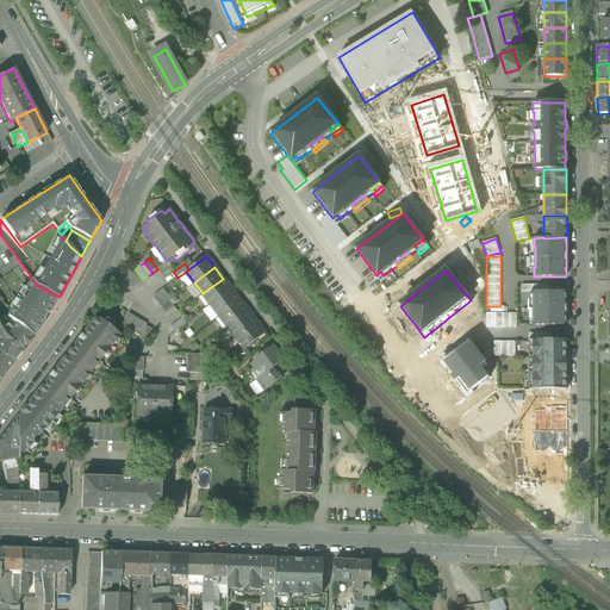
[(179,277),(188,288),(194,282),(186,272),(179,277)]
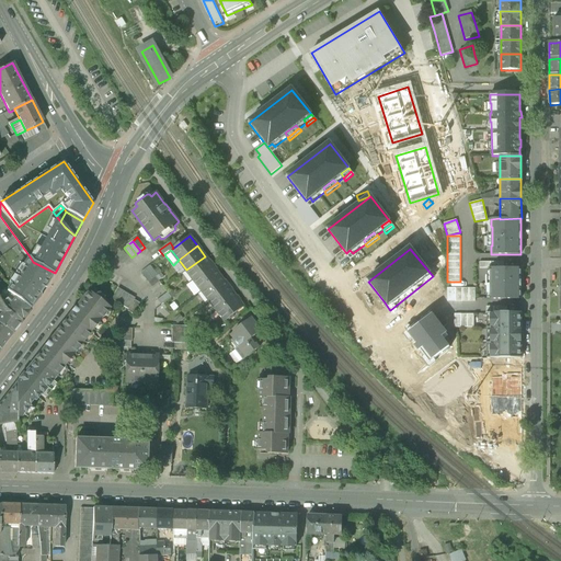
[(23,265),(12,285),(14,288),(37,302),(42,297),(41,294),(44,288),(46,288),(55,273),(33,262),(30,256),(22,264),(23,265)]
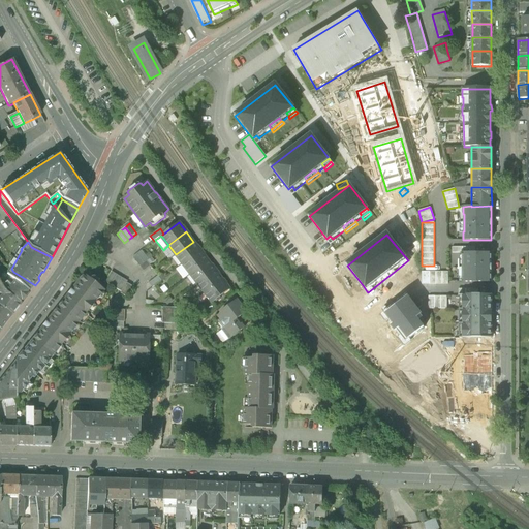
[(176,255),(183,265),(200,251),(193,242),(176,254),(176,255)]
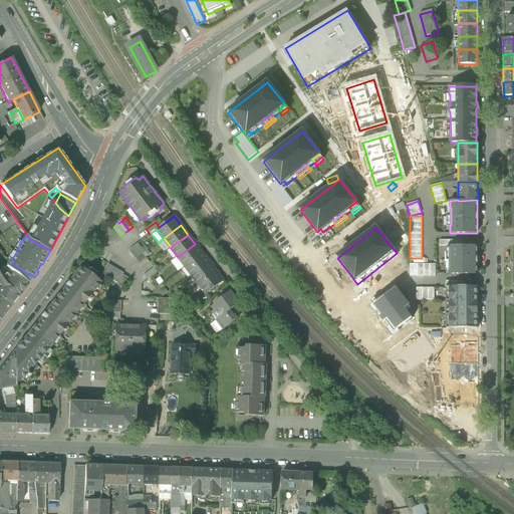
[(165,253),(171,248),(171,247),(164,238),(159,243),(158,243),(165,253)]
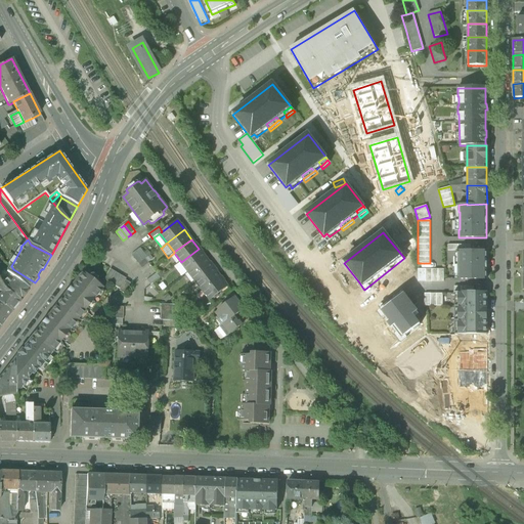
[(140,248),(136,252),(131,255),(138,264),(143,261),(145,259),(147,257),(140,248)]
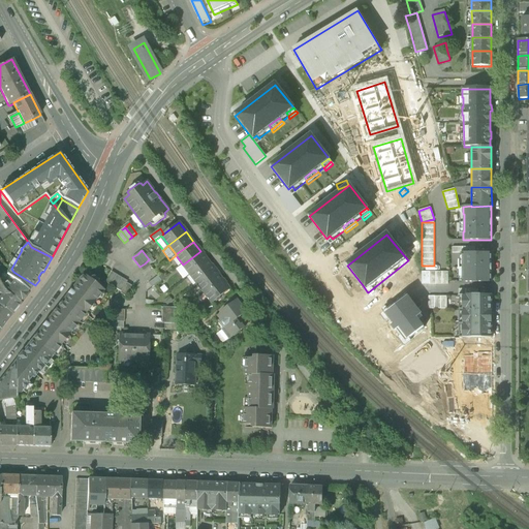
[(183,265),(190,274),(208,260),(200,251),(183,265)]
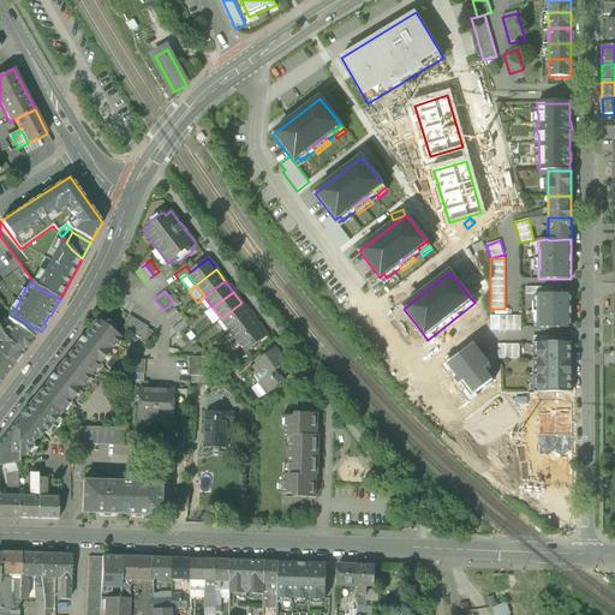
[(572,328),(571,294),(553,294),(537,294),(537,303),(538,304),(538,318),(537,318),(538,328),(572,328)]
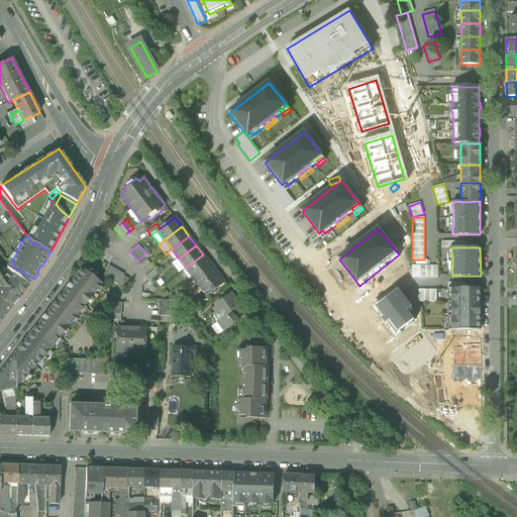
[(186,268),(193,277),(210,265),(203,254),(186,268)]
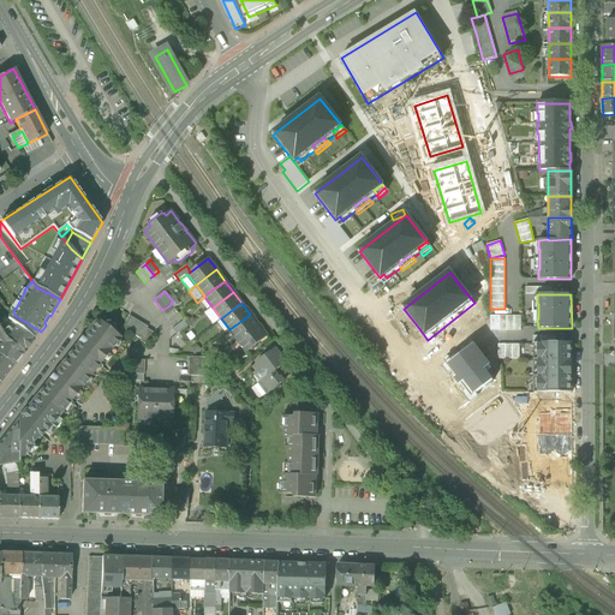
[(175,310),(171,304),(168,306),(162,310),(167,316),(175,310)]
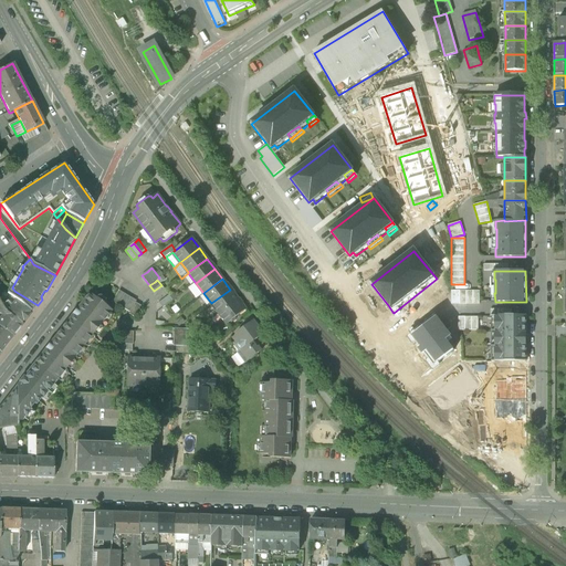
[(203,293),(196,283),(189,289),(197,299),(203,293)]
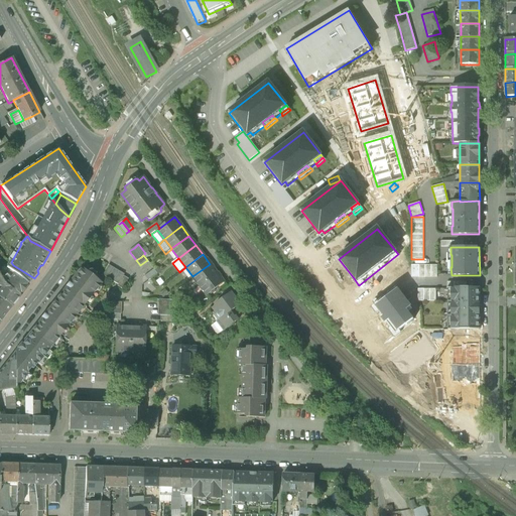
[(29,284),(34,278),(13,265),(11,262),(10,262),(6,268),(14,273),(15,272),(29,284)]
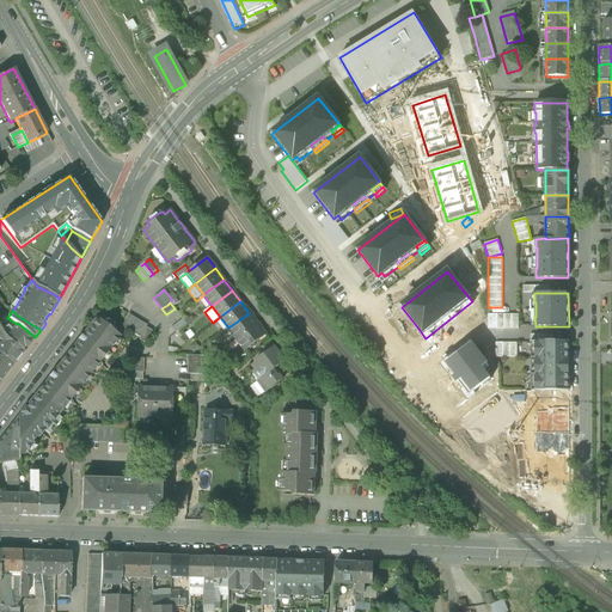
[(228,328),(237,340),(257,324),(249,313),(228,328)]
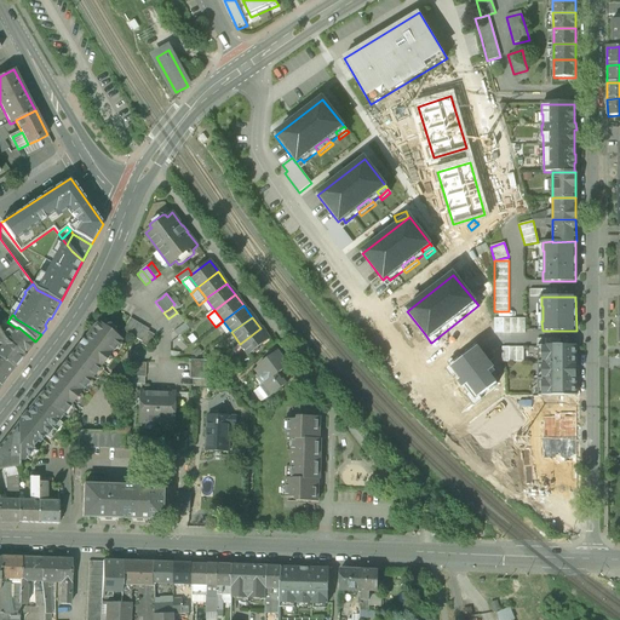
[(124,331),(142,343),(148,332),(149,329),(131,319),(124,331)]
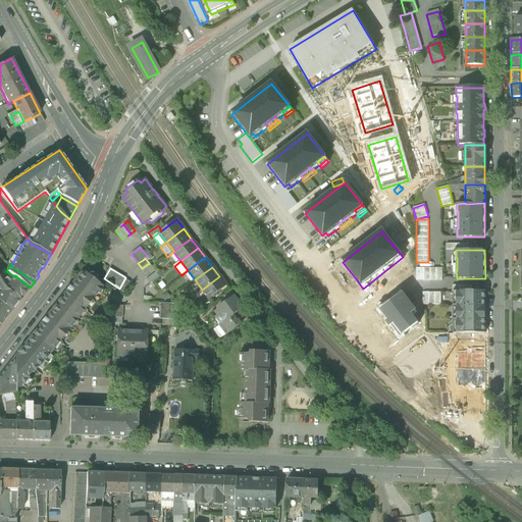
[(442,268),(416,268),(416,280),(442,280),(442,268)]
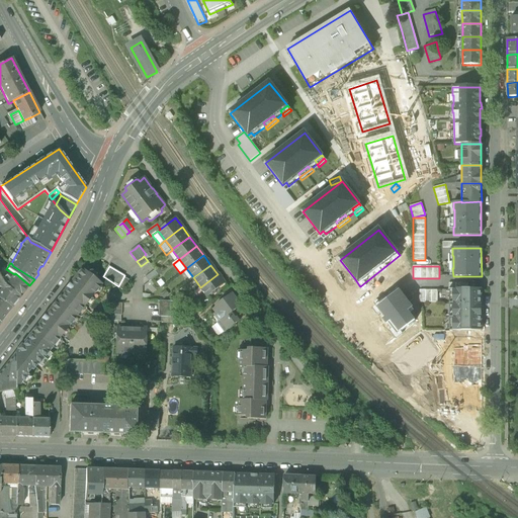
[(66,288),(56,301),(76,318),(102,284),(94,278),(95,277),(95,274),(91,271),(89,271),(88,273),(81,268),(70,283),(69,283),(66,287),(66,288)]
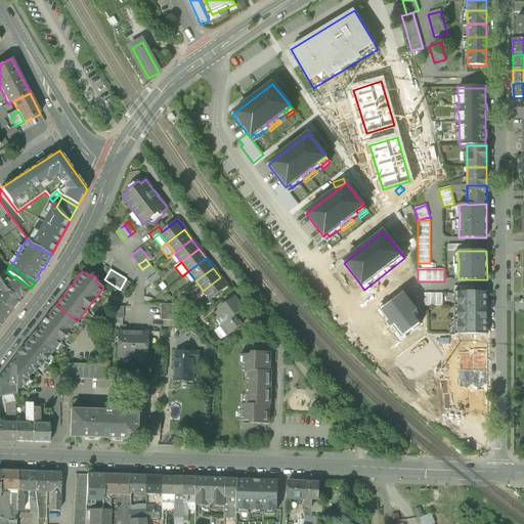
[(146,280),(150,285),(160,277),(157,273),(146,280)]
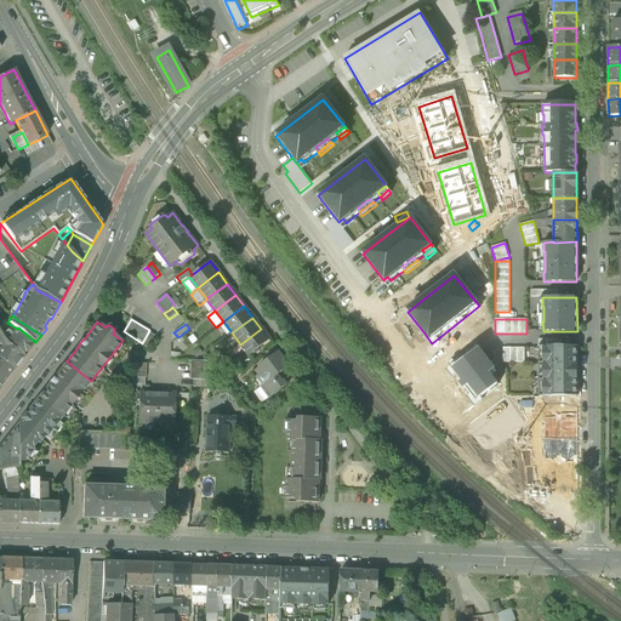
[(35,342),(18,328),(17,329),(12,335),(9,330),(1,335),(6,342),(24,355),(35,342)]
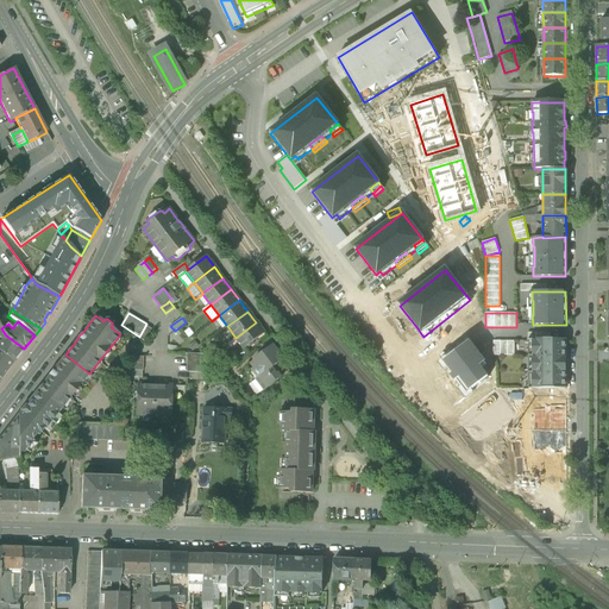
[(264,333),(256,322),(236,338),(237,338),(240,343),(245,349),(264,333)]
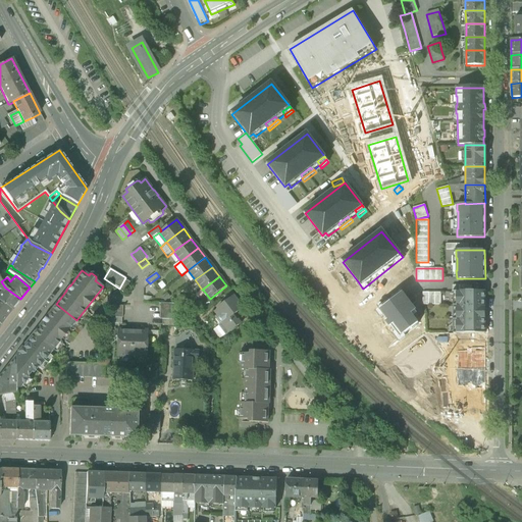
[(129,282),(124,279),(119,289),(118,290),(123,293),(129,282)]
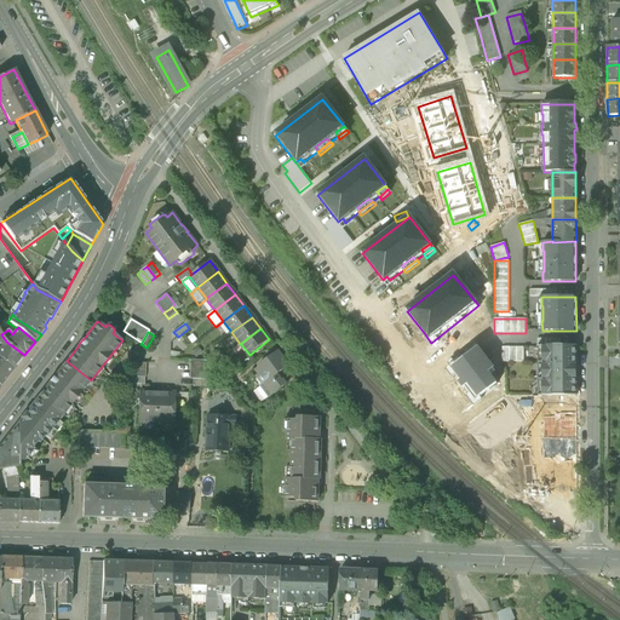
[(417,342),(422,349),(430,342),(425,334),(417,342)]
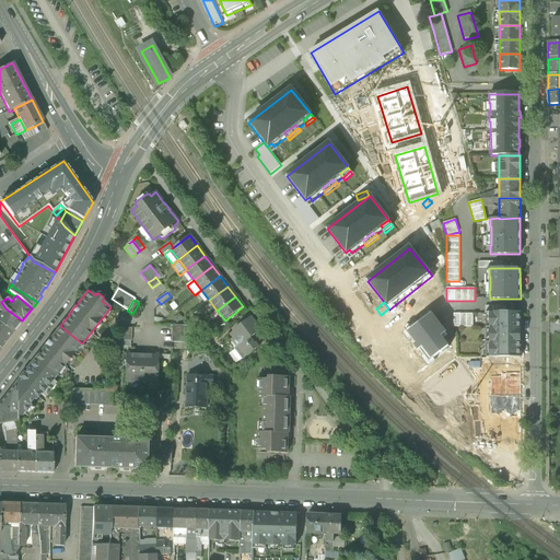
[(22,321),(6,308),(1,313),(0,314),(0,324),(12,334),(22,321)]
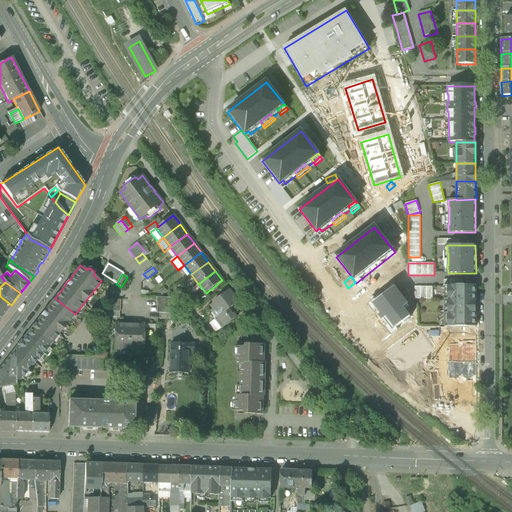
[(356,283),(355,282),(348,288),(345,289),(356,304),(366,296),(356,283)]
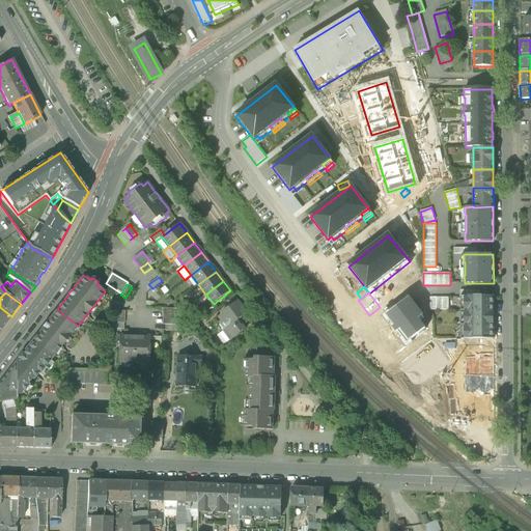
[(202,304),(210,299),(206,295),(199,300),(202,304)]
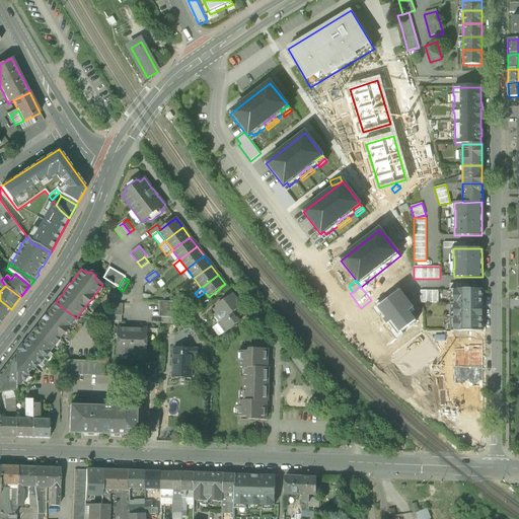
[(469,290),(454,290),(454,331),(483,331),(483,290),(469,290)]
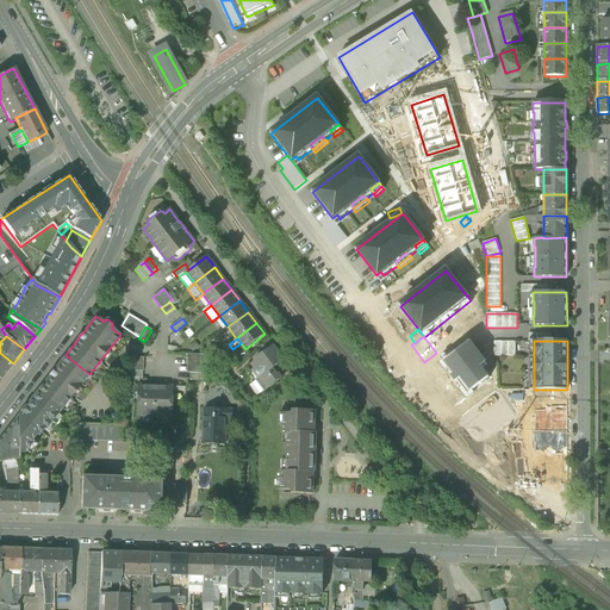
[(480,387),(486,383),(489,381),(483,372),(487,368),(468,342),(441,363),(467,397),(470,396),(474,391),(480,387)]
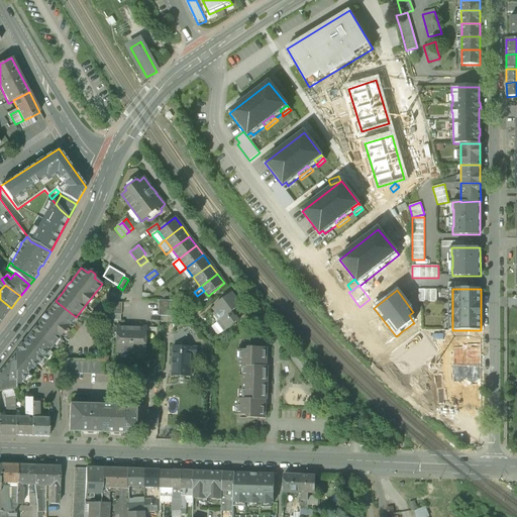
[(436,290),(418,290),(418,302),(436,302),(436,290)]
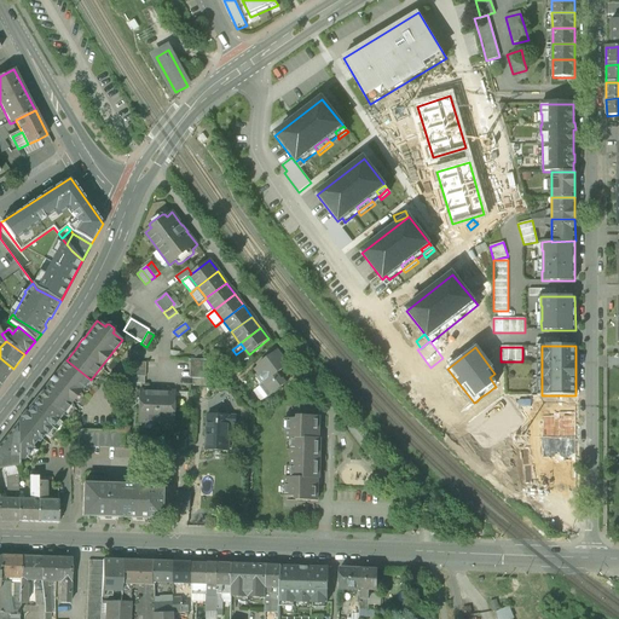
[(278,351),(264,360),(265,362),(259,366),(254,370),(259,376),(258,377),(262,385),(259,386),(268,398),(287,383),(279,372),(289,365),(278,351)]
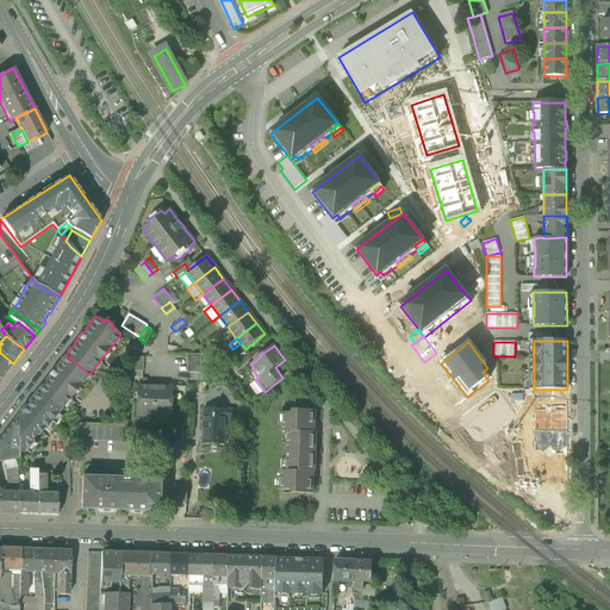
[(13,363),(0,353),(0,378),(0,379),(13,363)]
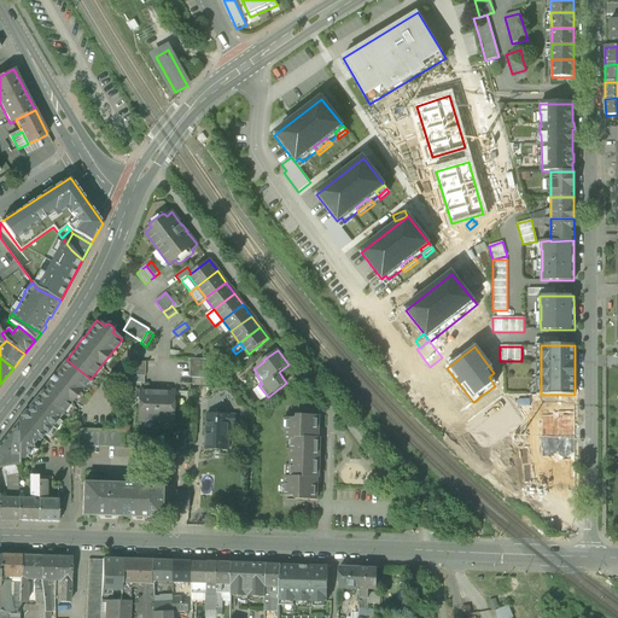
[(193,359),(192,371),(210,372),(211,359),(196,359),(193,359)]
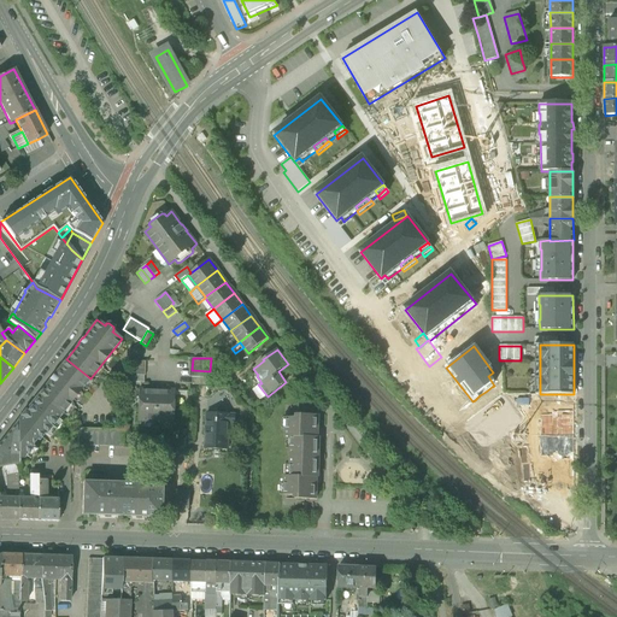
[(50,381),(37,397),(62,416),(90,378),(66,359),(53,375),(48,380),(50,381)]
